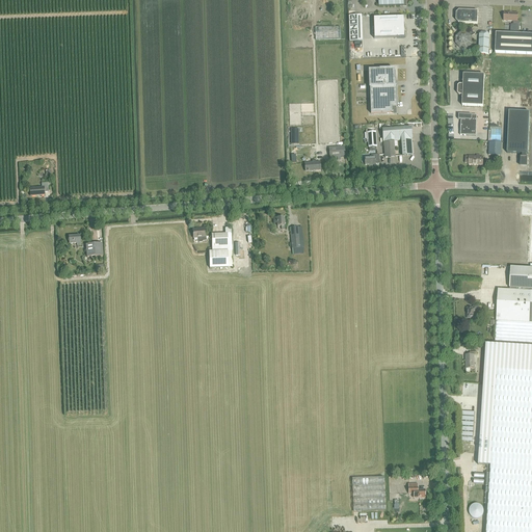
[(456,21),(458,24),(478,24),(478,11),(459,11),(456,14),(456,21)]
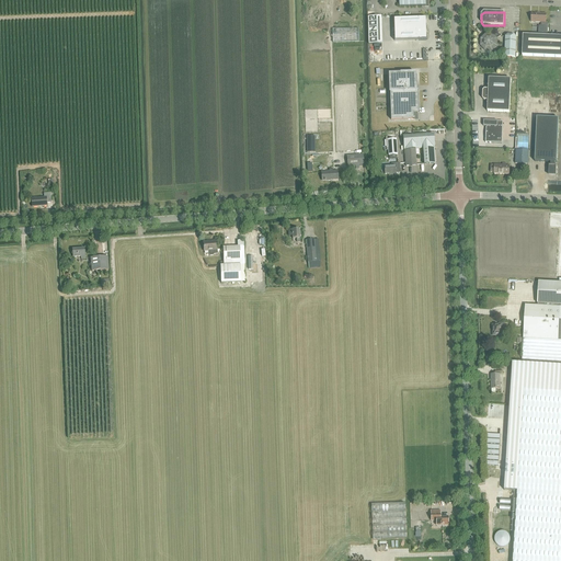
[(548,23),(546,23),(546,14),(531,13),(531,22),(541,23),(541,27),(539,26),(538,37),(548,37),(548,23)]
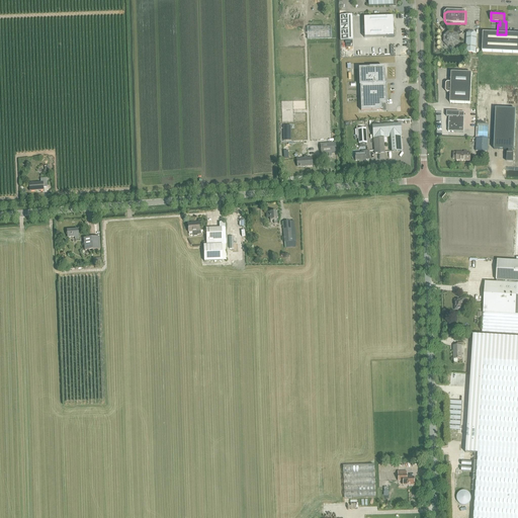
[(352,15),(340,16),(341,40),(353,40),(352,15)]
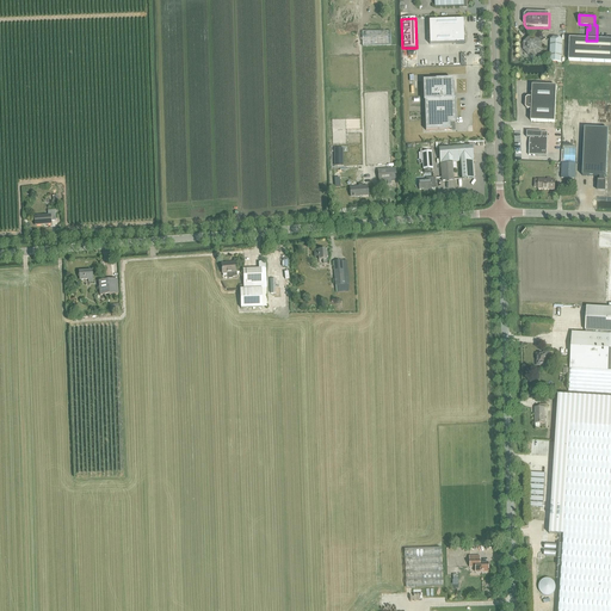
[(466,34),(466,19),(430,20),(430,44),(466,43),(466,37),(464,37),(464,34),(466,34)]
